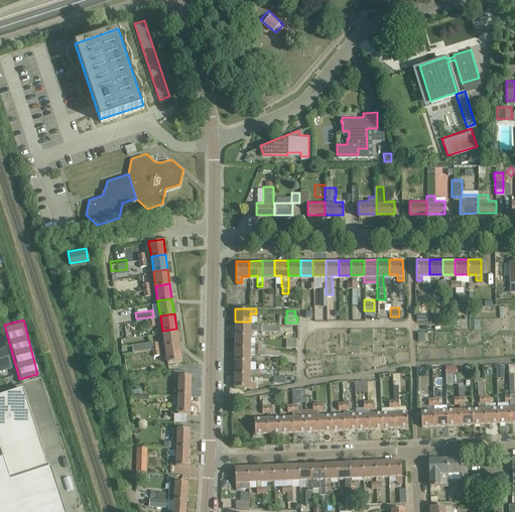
[(279,322),(250,322),(235,322),(235,334),(249,334),(260,335),(260,329),(279,330),(279,322)]
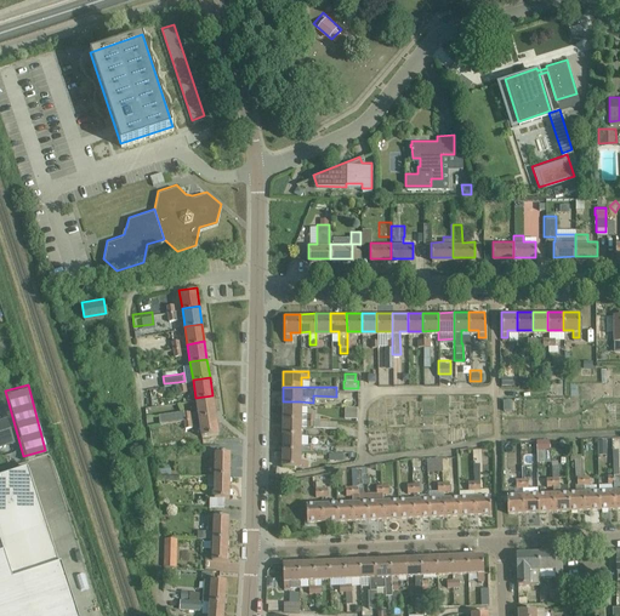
[(215,412),(212,395),(195,398),(197,409),(189,410),(189,409),(183,409),(183,408),(157,411),(159,421),(172,418),(174,418),(182,417),(191,416),(198,415),(215,412)]
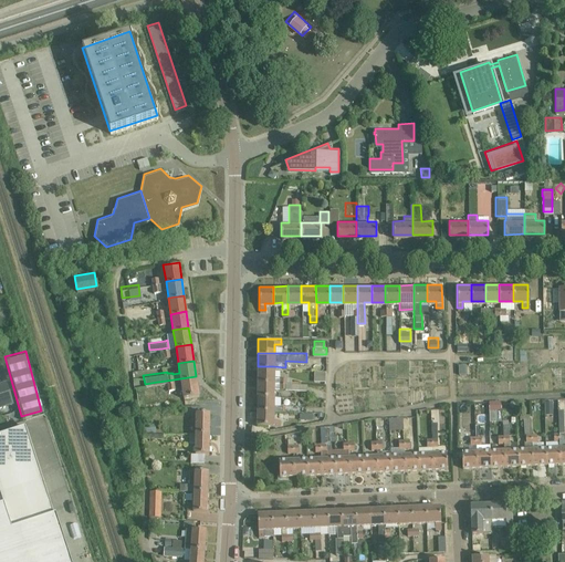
[(273,375),(273,366),(258,366),(257,381),(291,381),(291,376),(288,375),(273,375)]
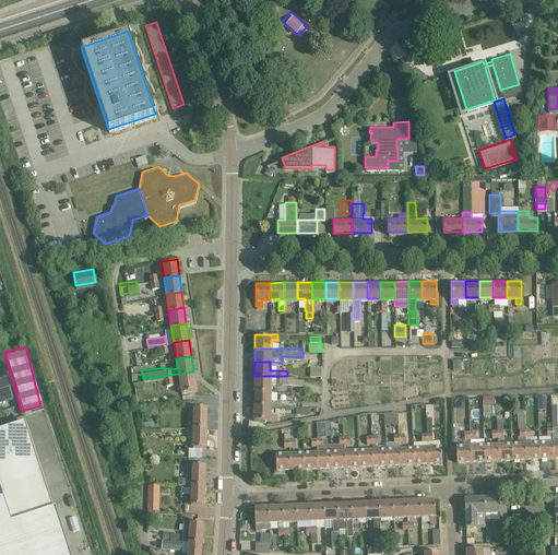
[(320,364),(309,364),(309,374),(320,374),(320,364)]
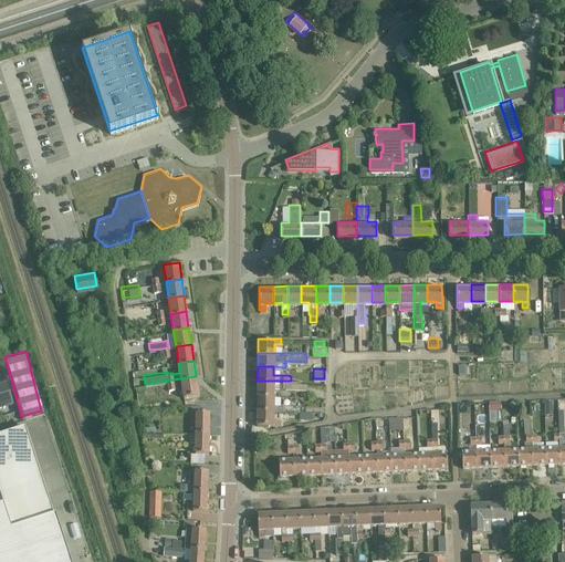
[(198,393),(196,376),(180,378),(182,395),(198,393)]
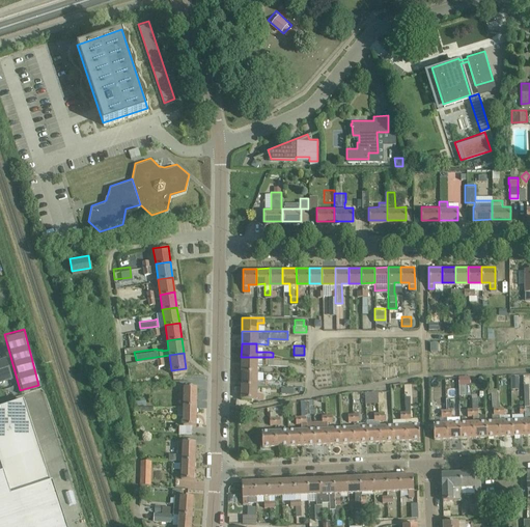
[(0,379),(11,376),(5,356),(0,357),(0,379)]
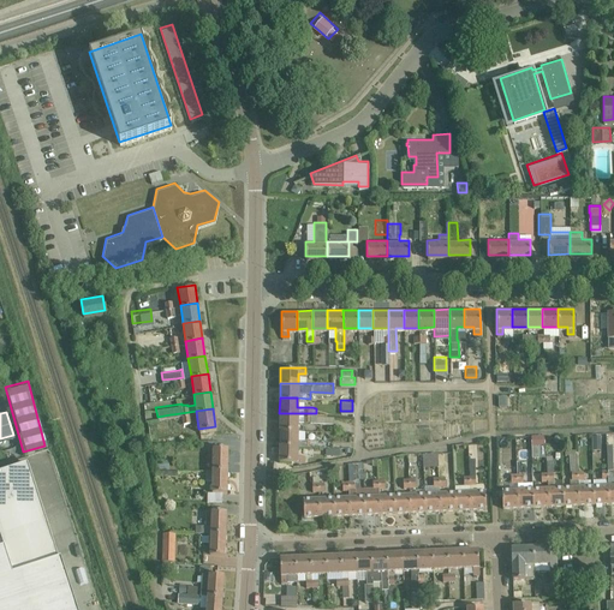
[(316,414),(316,413),(279,413),(279,429),(297,429),(297,419),(309,420),(320,422),(320,414),(316,414)]
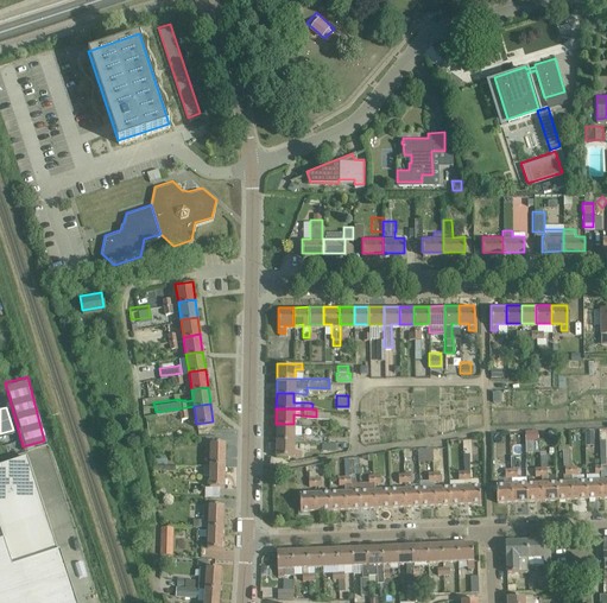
[(293,433),(293,424),(276,424),(276,438),(293,438),(305,439),(305,433),(293,433)]
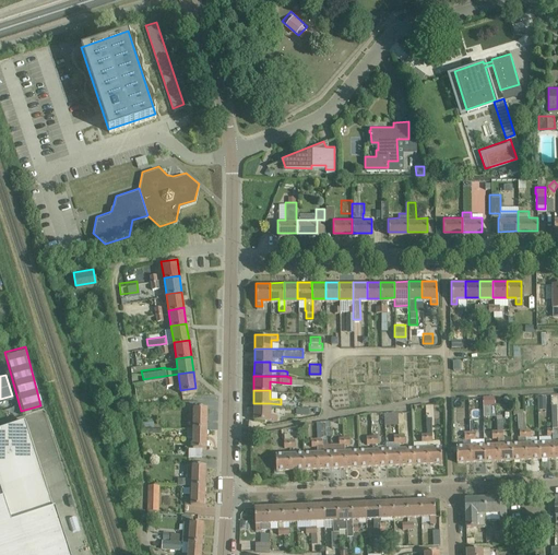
[(548,391),(536,391),(536,404),(548,403),(548,391)]
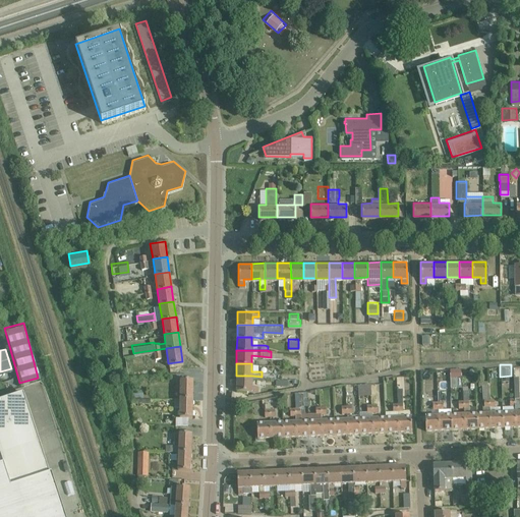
[(251,384),(251,376),(236,376),(236,389),(257,390),(257,384),(251,384)]
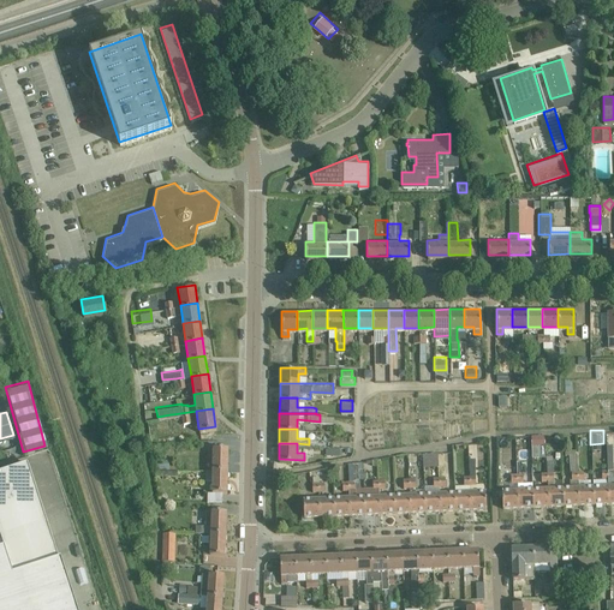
[(227,446),(215,446),(212,446),(212,467),(227,468),(227,446)]
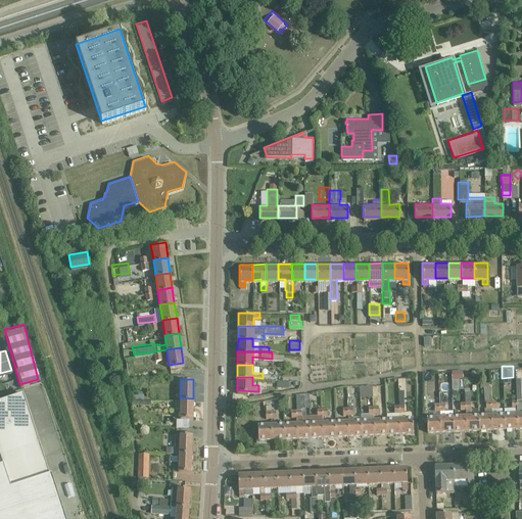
[(490,407),(490,398),(489,383),(488,380),(479,380),(479,385),(483,385),(483,399),(485,399),(485,406),(483,406),(483,412),(478,413),(478,427),(491,427),(490,412),(490,407)]
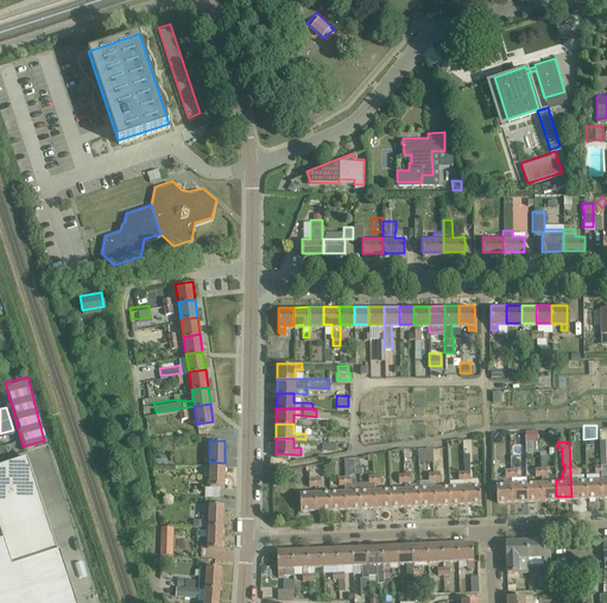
[(431,457),(431,444),(415,444),(416,457),(431,457)]
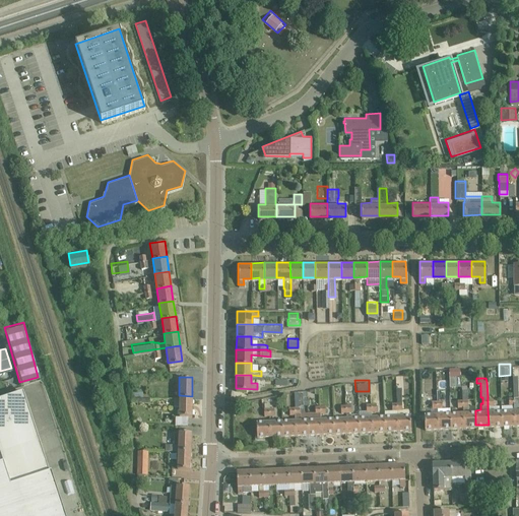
[(475,410),(468,410),(468,404),(467,403),(466,383),(461,383),(461,386),(461,396),(461,397),(463,426),(475,425),(475,410)]
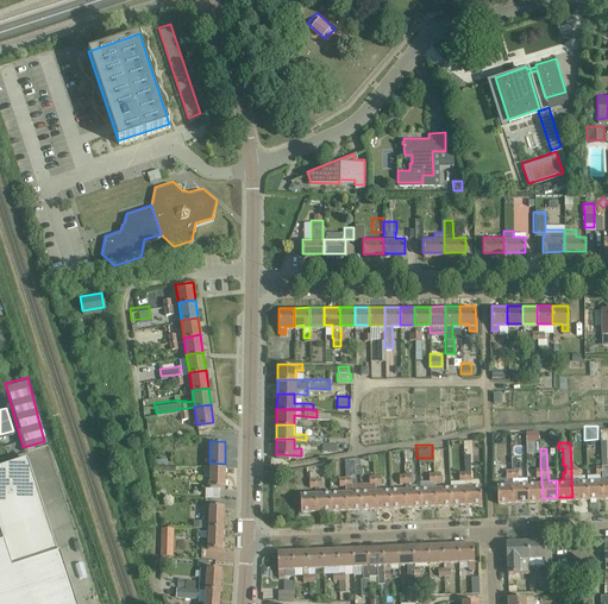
[(357,471),(356,454),(352,454),(352,455),(343,457),(344,474),(344,482),(350,482),(350,474),(353,474),(353,471),(357,471)]
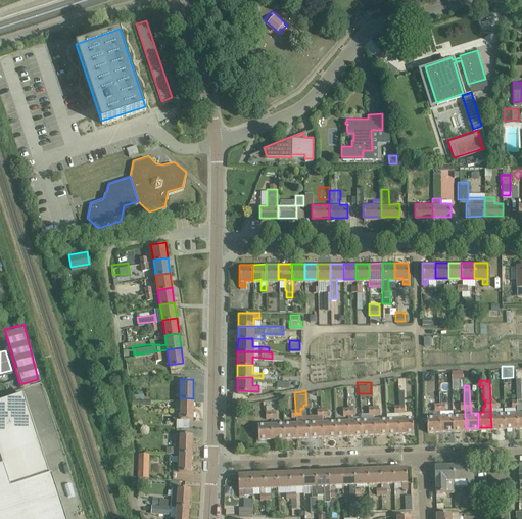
[(3,463),(0,464),(0,518),(65,518),(51,472),(49,473),(22,391),(0,398),(0,456),(3,463)]
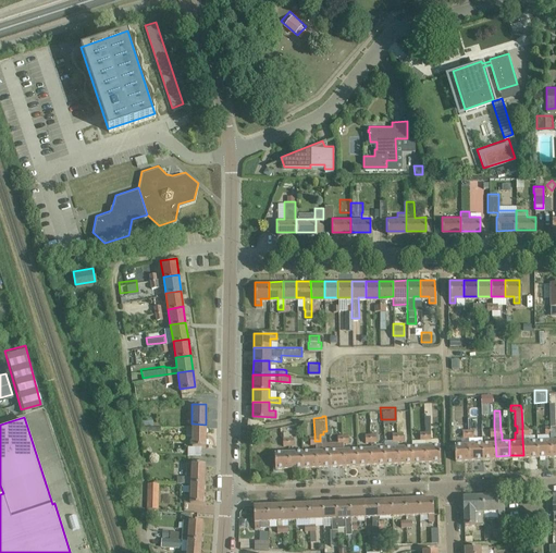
[(206,425),(192,424),(185,424),(185,432),(190,432),(190,444),(205,444),(206,425)]
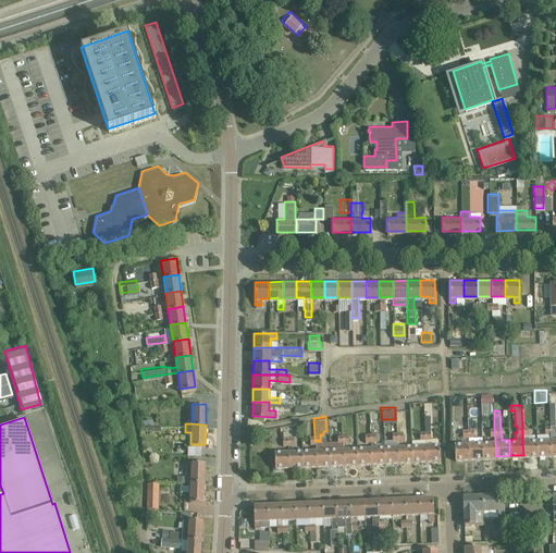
[(282,443),(287,443),(287,425),(275,425),(275,437),(282,435),(282,443)]
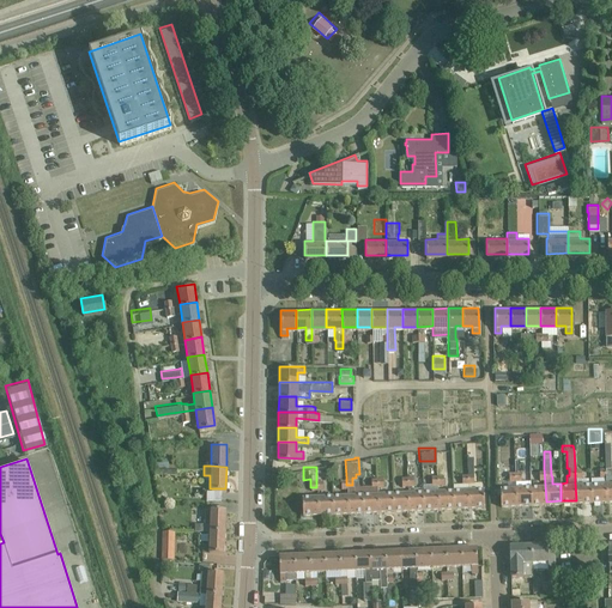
[(531,503),(546,502),(544,468),(539,468),(539,476),(537,476),(538,484),(529,485),(531,503)]
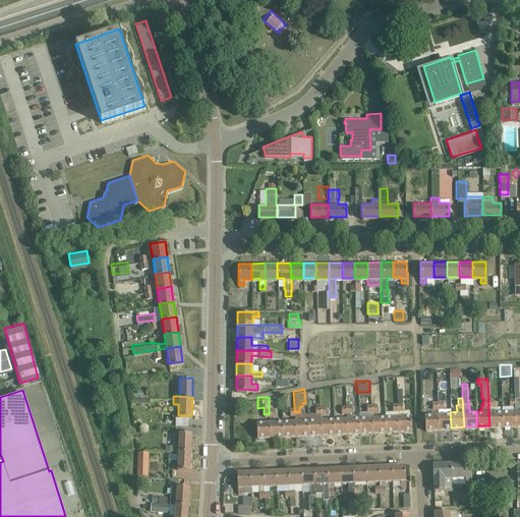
[(321,433),(321,417),(321,412),(320,404),(314,404),(315,410),(307,410),(307,418),(308,434),(321,433)]
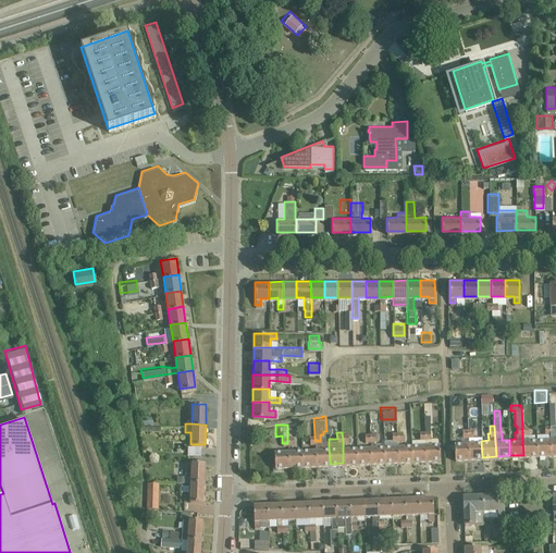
[(523,455),(536,454),(536,438),(522,439),(523,455)]
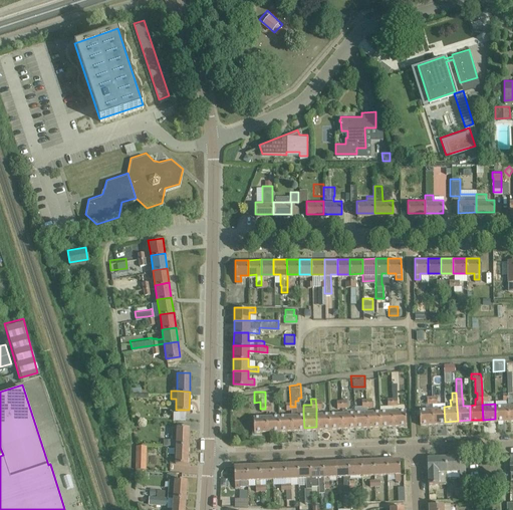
[(495,419),(508,419),(507,404),(495,404),(495,419)]
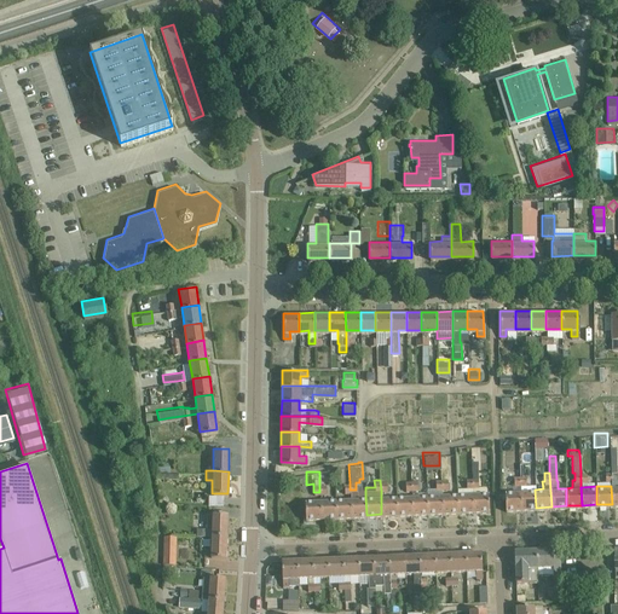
[(506,509),(521,508),(520,490),(504,491),(506,509)]
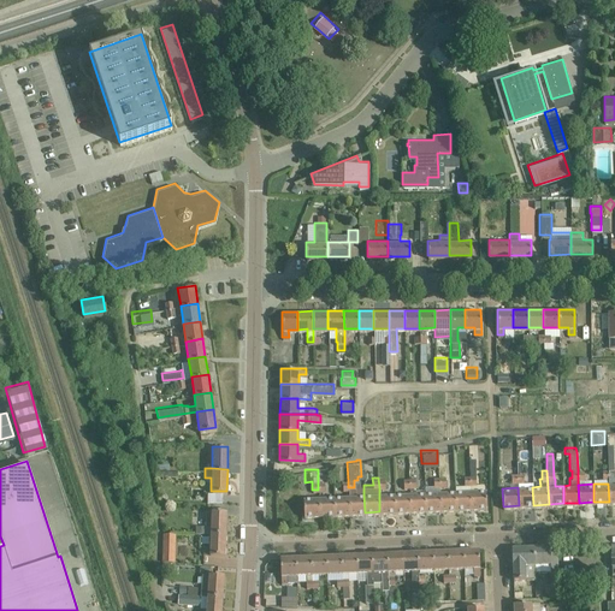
[(519,505),(533,505),(532,487),(518,487),(519,505)]
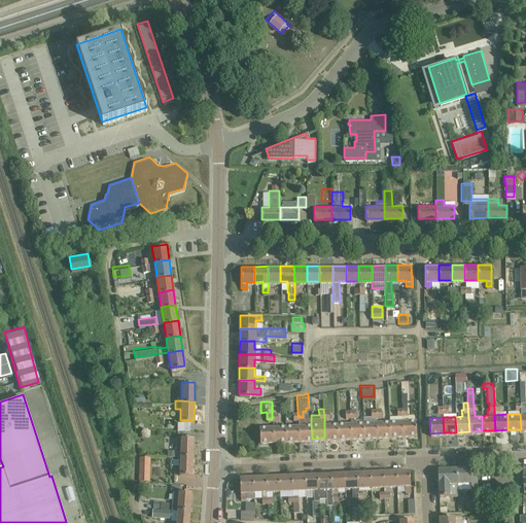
[(402,434),(416,433),(415,418),(401,419),(402,434)]
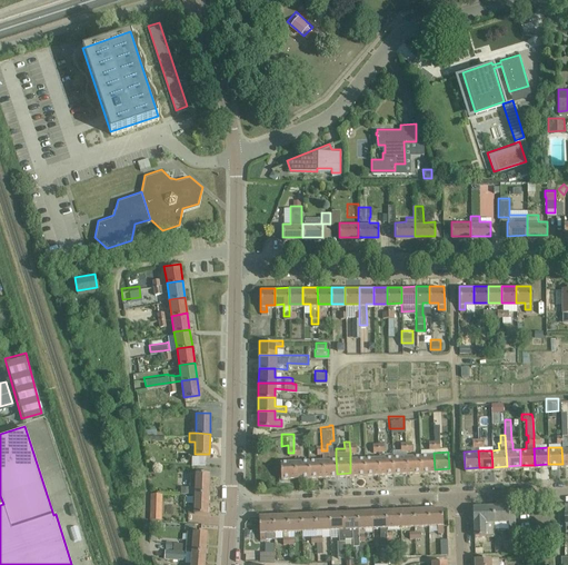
[(420,469),(435,469),(434,453),(420,454),(420,469)]
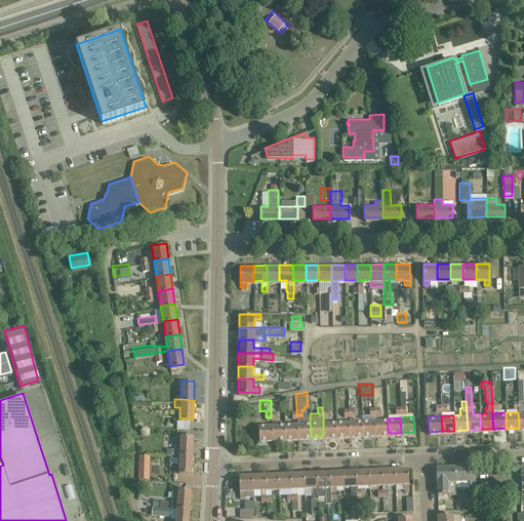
[(362,434),(375,434),(374,418),(362,419),(362,434)]
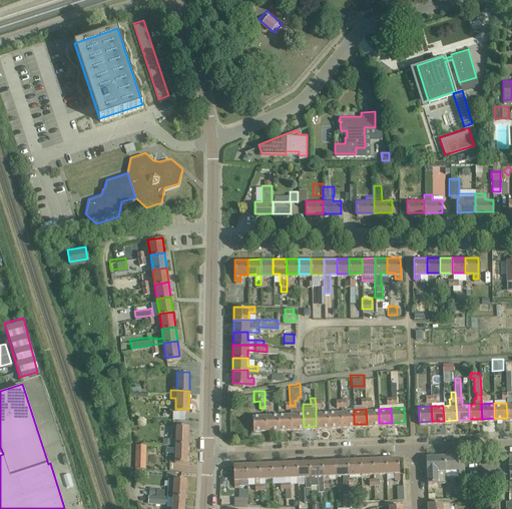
[(367,424),(379,423),(379,409),(366,409),(367,424)]
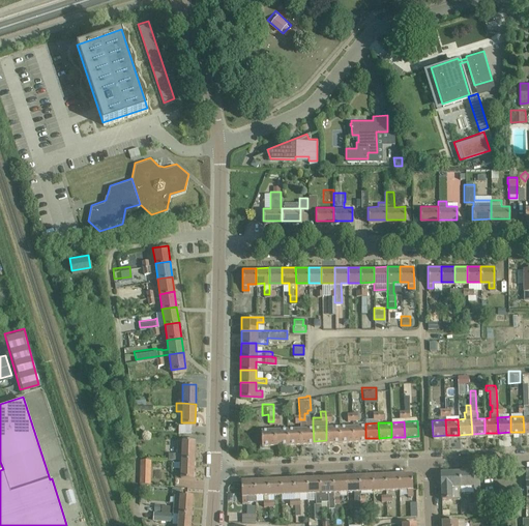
[(340,440),(353,439),(352,424),(339,425),(340,440)]
